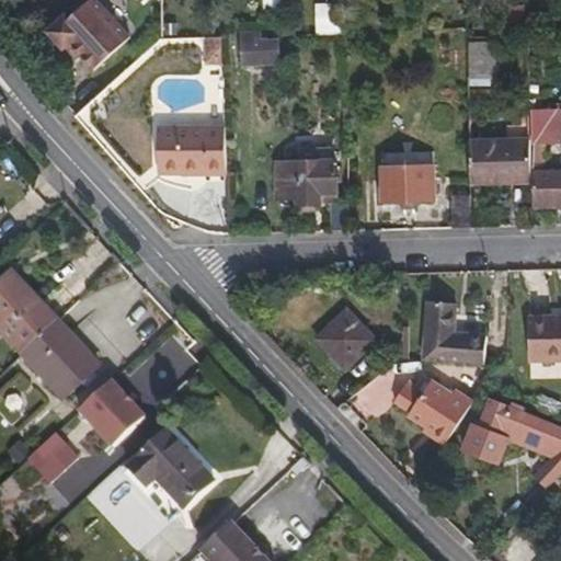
[(93,68),(128,32),(94,0),(83,0),(82,1),(79,0),(75,0),(69,7),(71,12),(66,18),(61,14),(44,32),(61,48),(68,43),(93,68)]
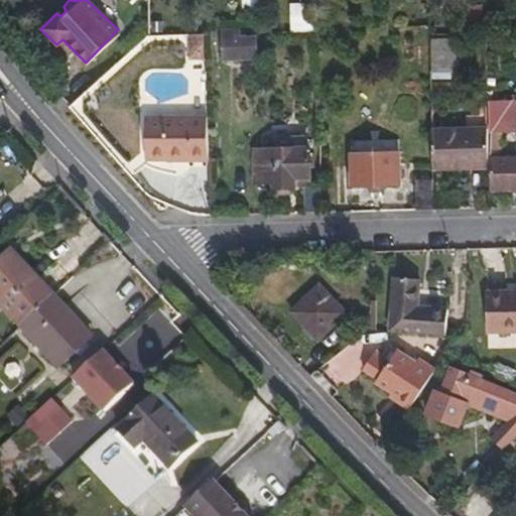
[(470,15),(484,14),(482,0),(439,0),(440,22),(470,22),(470,15)]
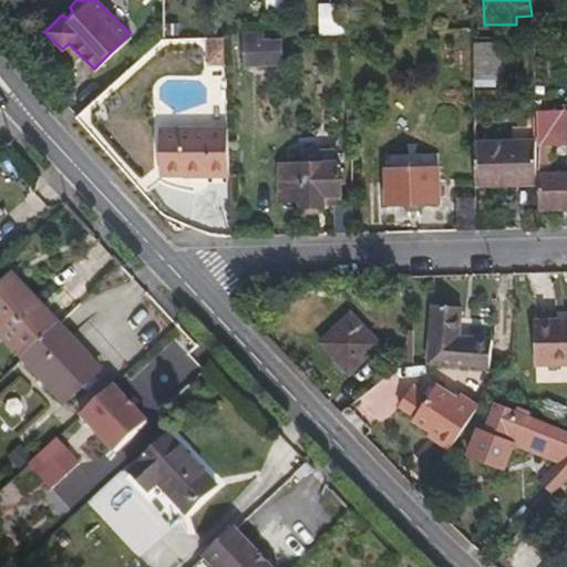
[(281,42),(260,43),(260,34),(244,35),(245,61),(260,61),(261,65),(282,63),(281,42)]
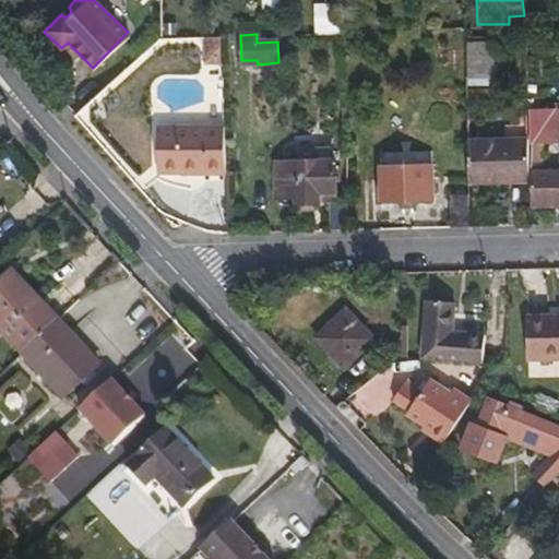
[(221,56),(219,36),(212,36),(205,37),(205,57),(221,56)]
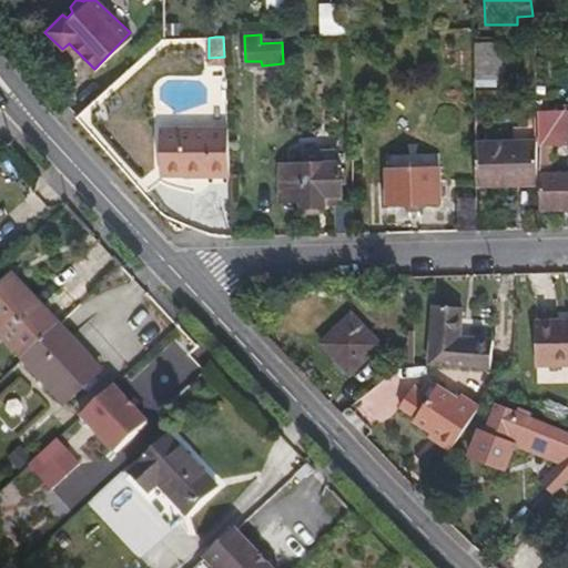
[(540,148),(567,148),(567,113),(539,113),(540,148)]
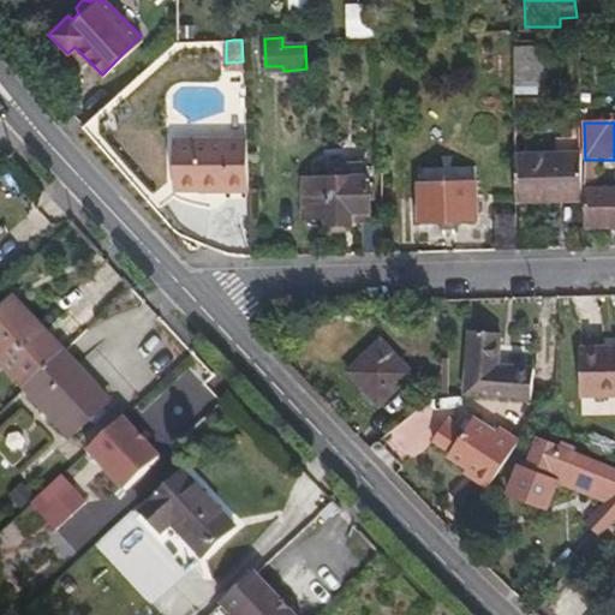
[(224,195),(248,193),(245,145),(219,147),(219,154),(167,155),(143,156),(144,197),(195,195),(195,187),(224,187),(224,195)]
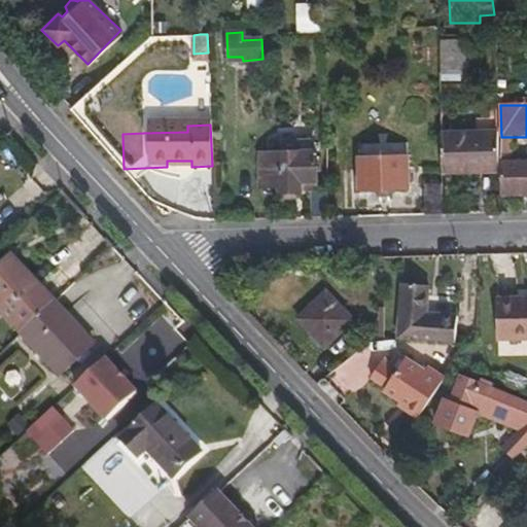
[(442,173),(499,172),(498,131),(441,132),(442,173)]
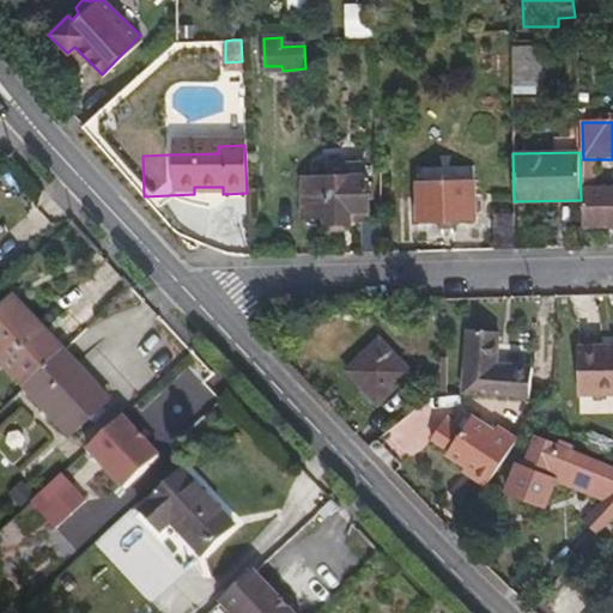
[(584,190),(612,188),(612,159),(583,159),(584,190)]
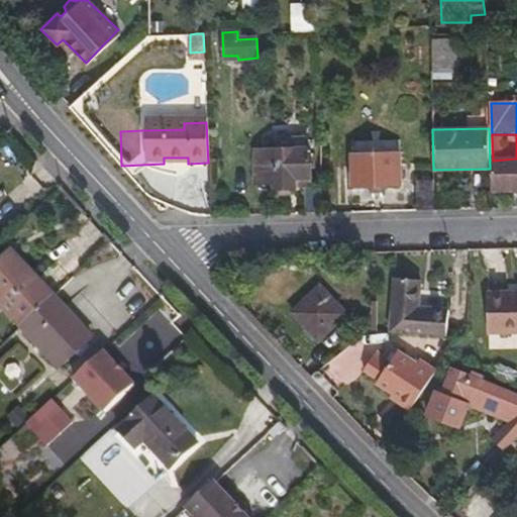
[(255,149),(256,182),(265,182),(264,149),(255,149)]
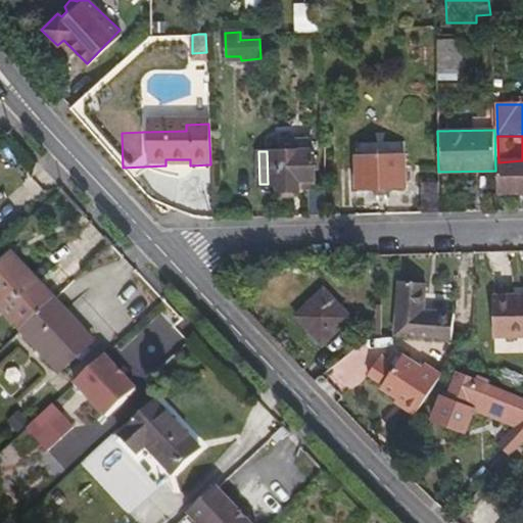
[(313,178),(313,151),(267,151),(268,184),(278,184),(278,189),(283,189),(282,195),(294,195),(294,189),(307,188),(308,216),(325,216),(324,178),(313,178)]
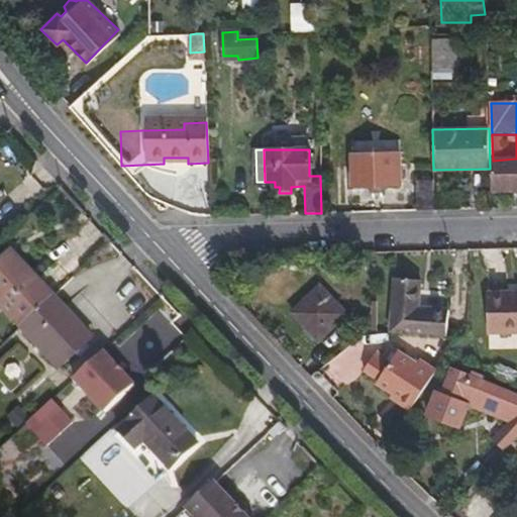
[(352,186),(399,185),(399,153),(351,153),(352,186)]
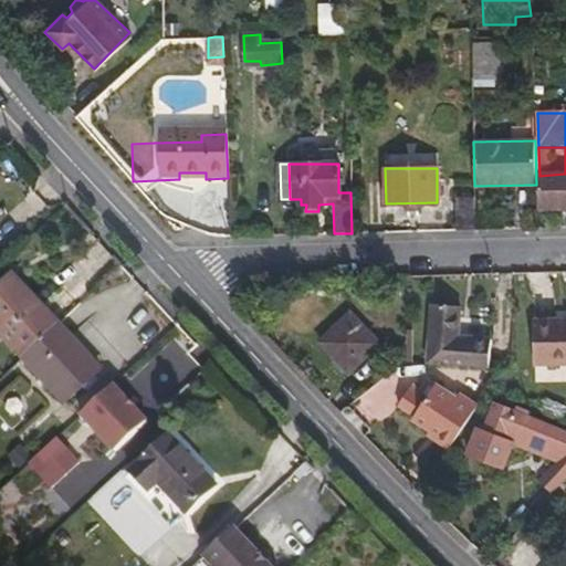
[(540,210),(565,209),(565,174),(540,176),(540,210)]
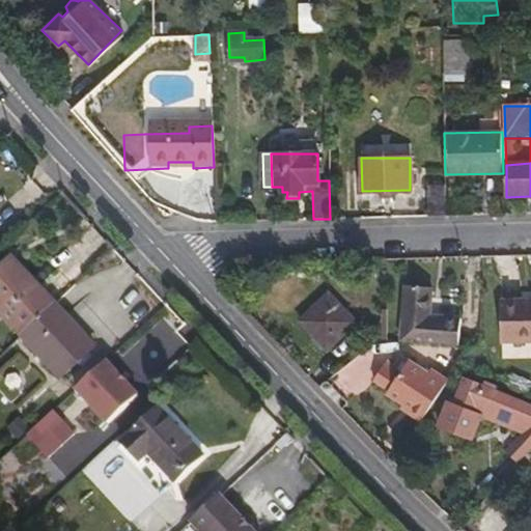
[(0,269),(0,318),(15,335),(47,306),(7,263),(0,269)]
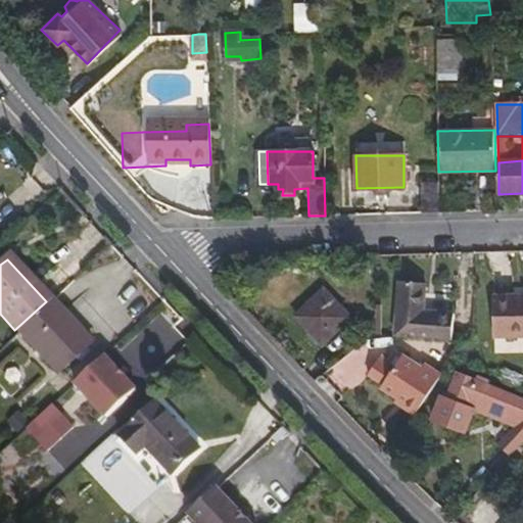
[(465,306),(437,306),(435,279),(411,280),(412,335),(461,341),(467,342),(465,306)]
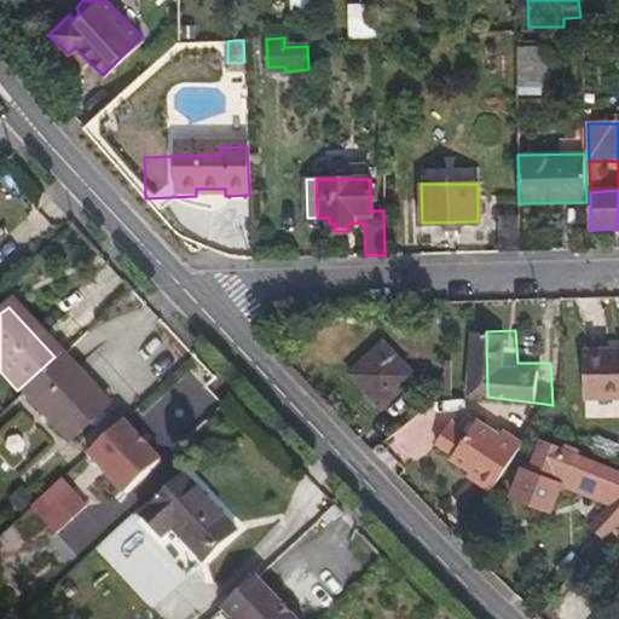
[(383,406),(414,375),(383,342),(352,372),(383,406)]
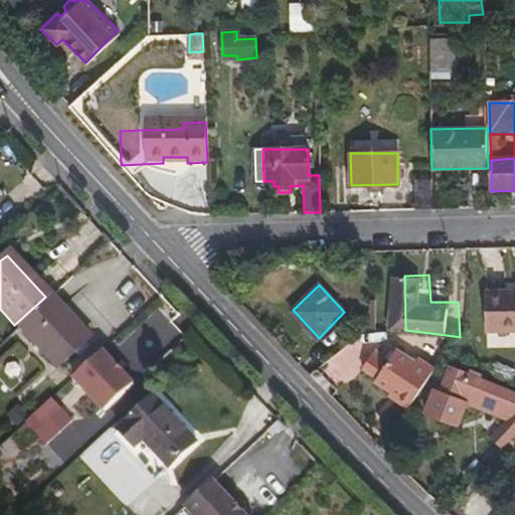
[(487,334),(514,333),(514,291),(486,293),(487,334)]
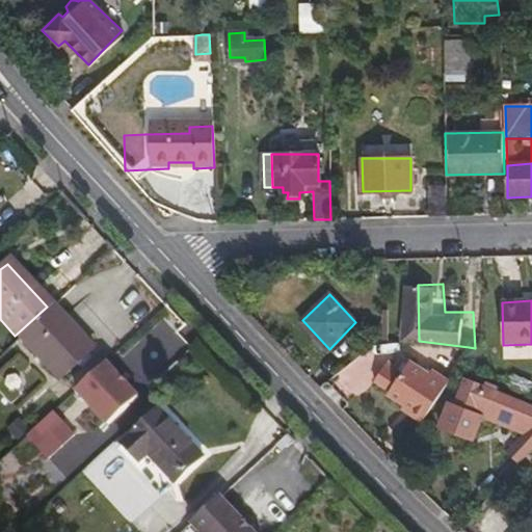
[(54,380),(86,349),(47,307),(15,336),(54,380)]
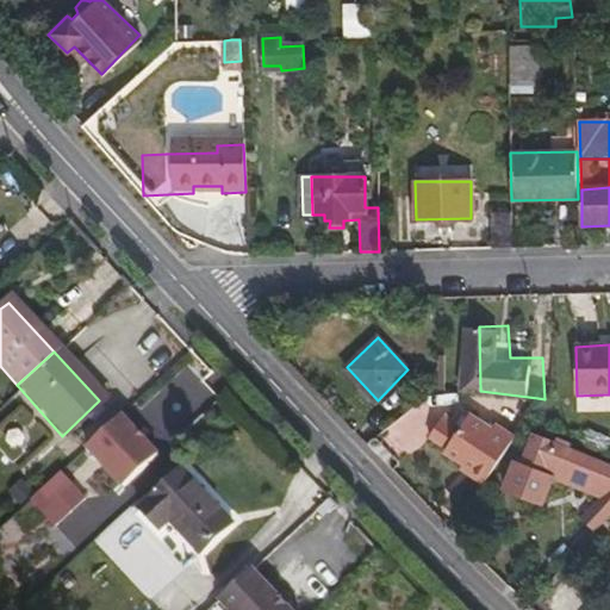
[(496,423),(493,425),(471,411),(459,428),(441,416),(430,434),(447,446),(444,449),(471,468),(470,472),(485,484),(495,470),(516,436),(496,423)]
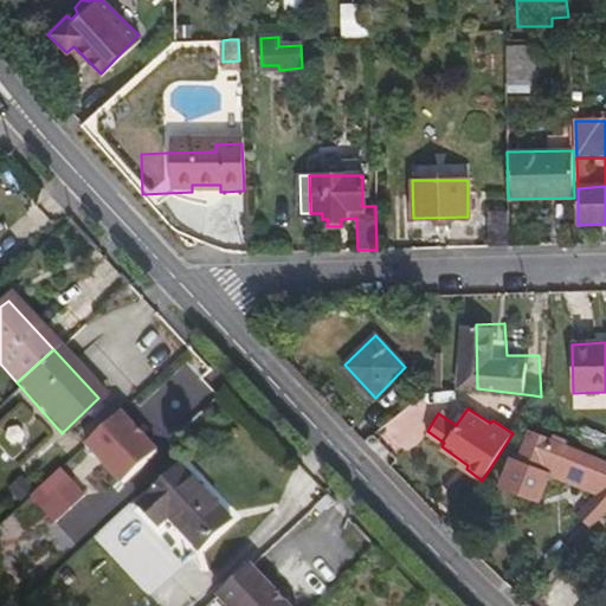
[(82,450),(117,490),(159,456),(123,414),(82,450)]
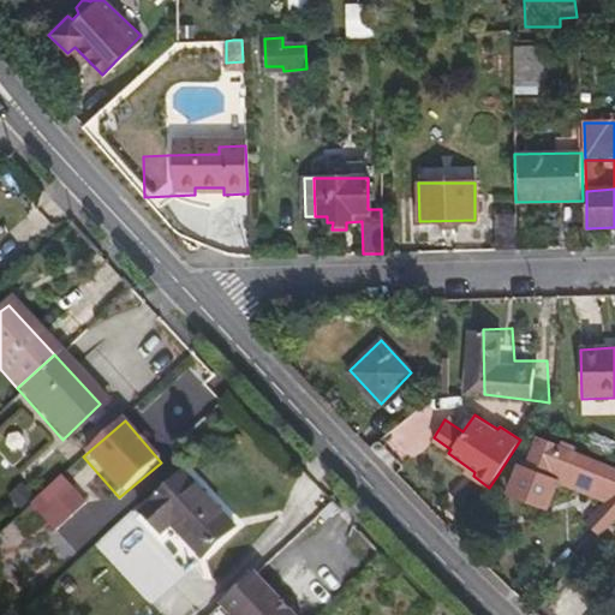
[(517,482),(555,499),(566,473),(551,466),(560,447),(541,437),(531,459),(529,458),(517,482)]
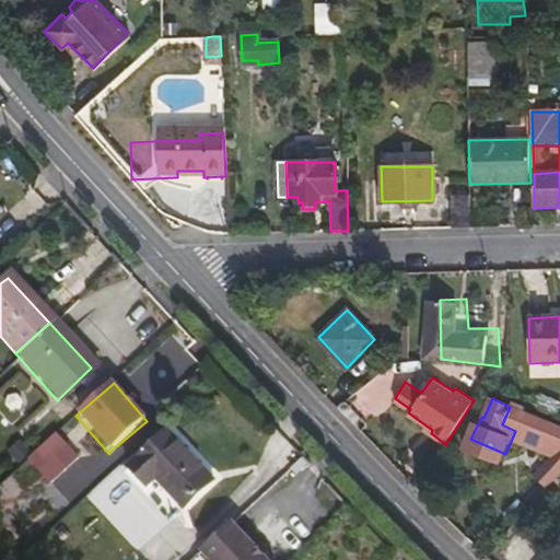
[(525,408),(513,403),(510,407),(502,424),(515,431),(559,451),(559,428),(523,411),(525,408)]
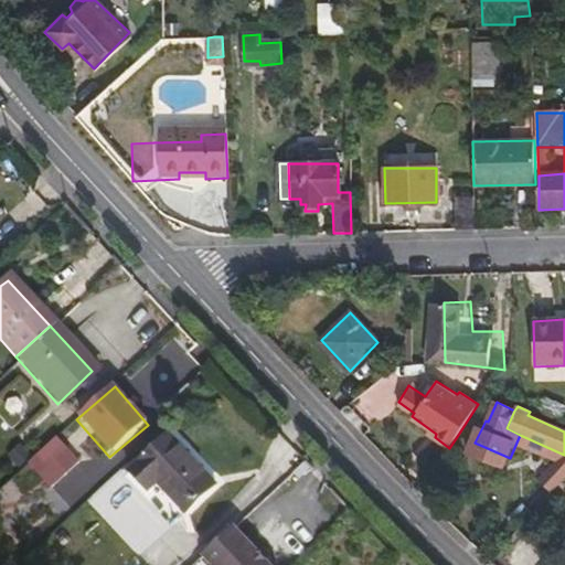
[(21,471),(42,494),(78,461),(56,438),(21,471)]
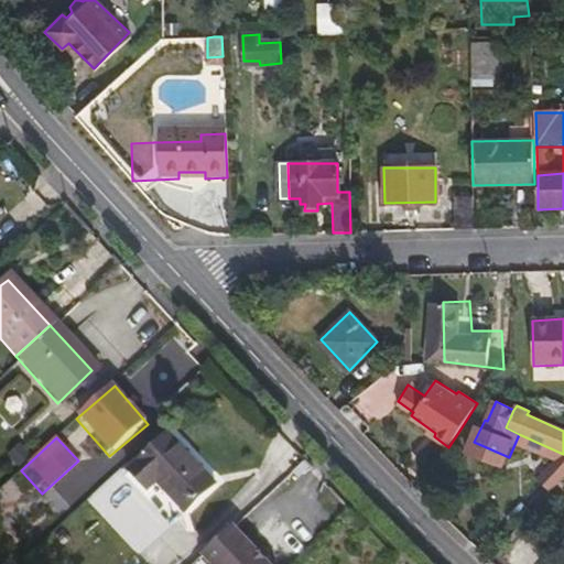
[(209,488),(164,438),(147,454),(193,503),(209,488)]
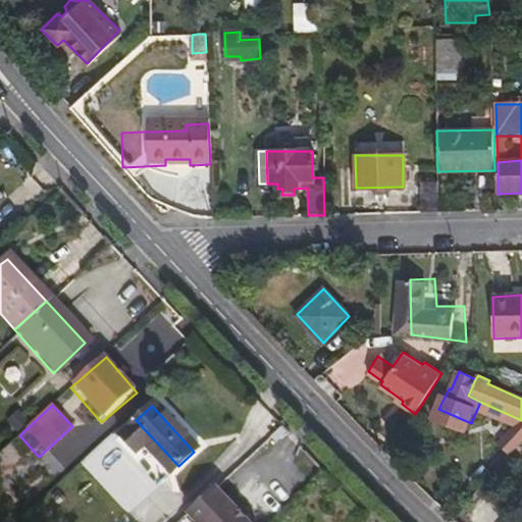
[(168,474),(178,466),(136,420),(114,438),(133,455),(142,446),(168,474)]
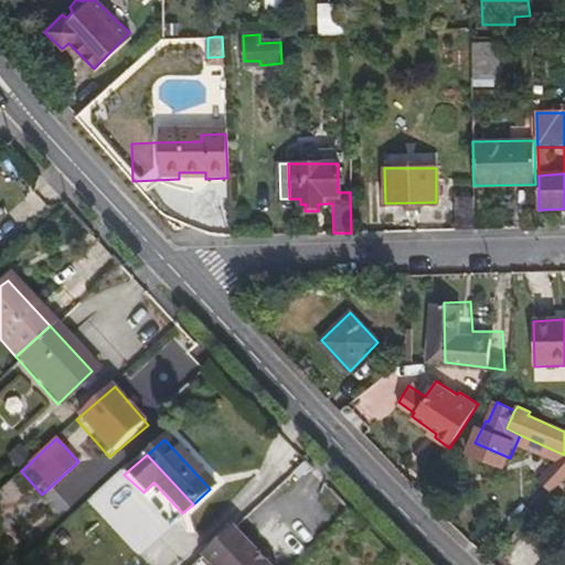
[(561,486),(564,479),(564,455),(548,472),(561,486)]
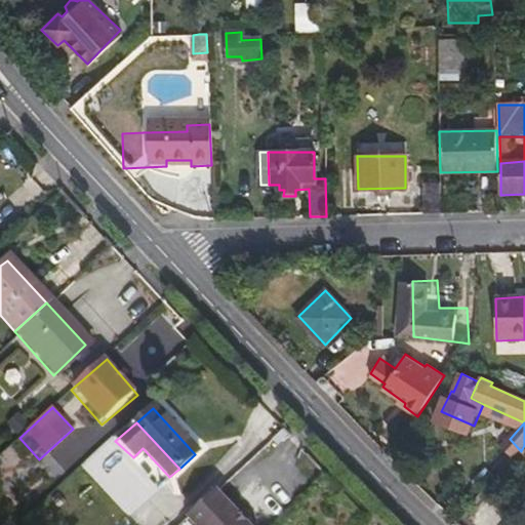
[(143,448),(133,457),(115,441),(110,446),(152,493),(169,477),(143,448)]
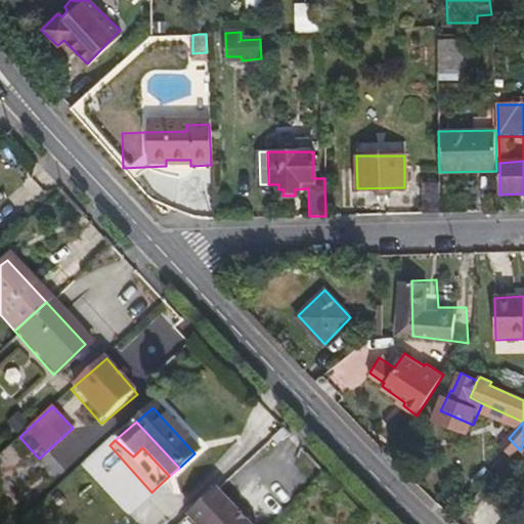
[(229,503),(223,507),(210,493),(207,496),(176,523),(239,523),(235,519),(241,515),(229,503)]
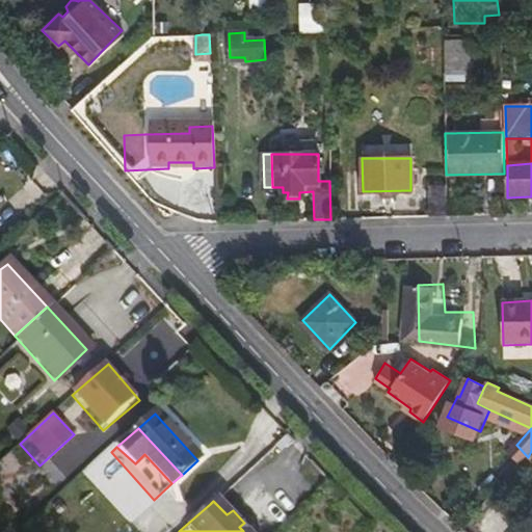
[(243,531),(249,531),(251,531),(244,523),(239,527),(243,531)]
